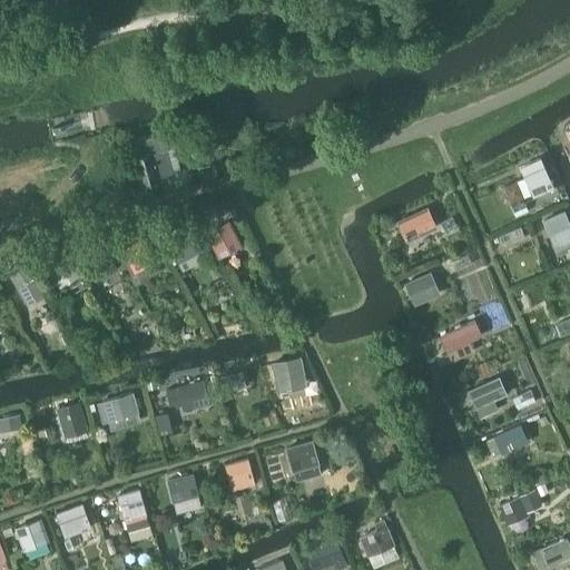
[(161,149),(131,157),(139,184),(167,176),(169,180),(183,177),(172,137),(159,140),(161,149)]
